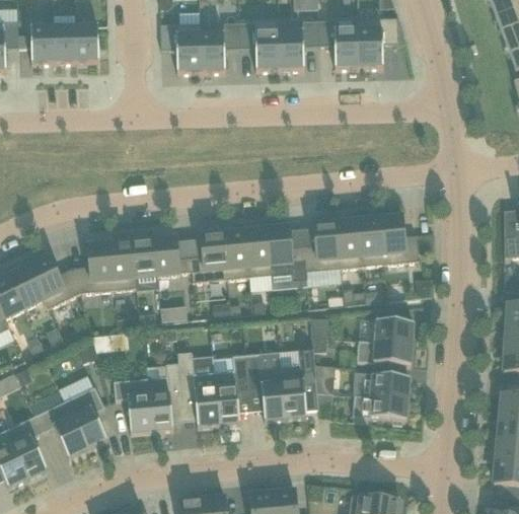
[(158,12),(197,13),(197,0),(158,0),(158,12)]
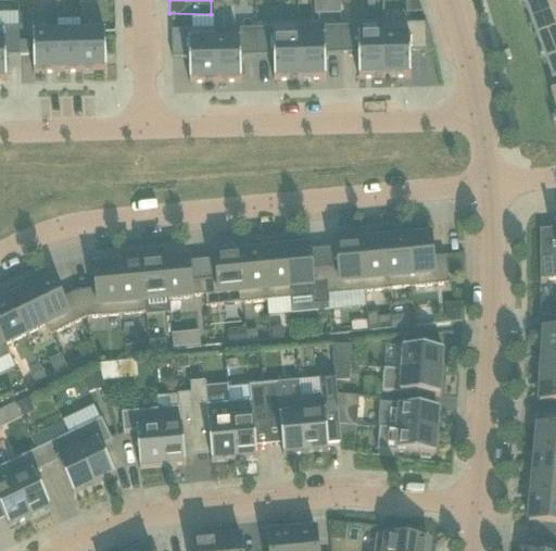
[(526,0),(545,50),(554,73),(555,77),(555,76),(555,87),(555,88),(555,89),(555,0),(526,0)]
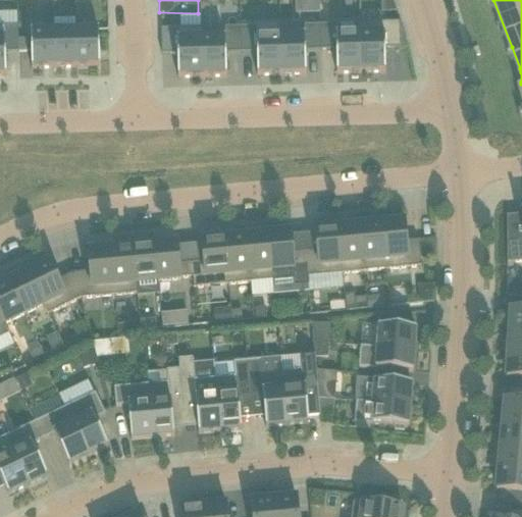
[(0,72),(6,72),(5,49),(18,48),(17,22),(17,8),(0,8),(0,72)]
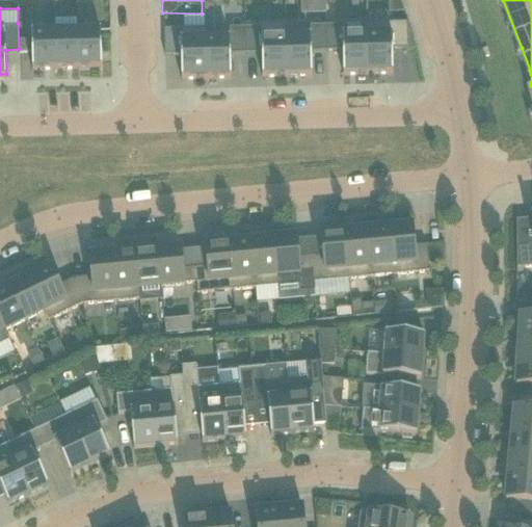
[(365,20),(366,30),(367,30),(368,71),(393,70),(392,46),(407,46),(406,19),(365,20)]
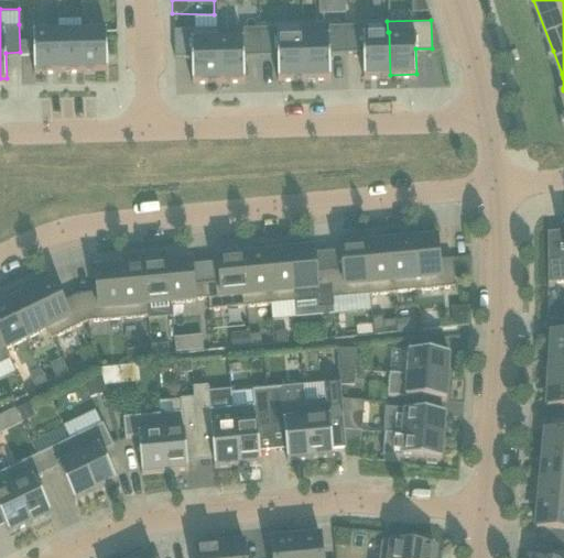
[(433,20),(431,20),(432,48),(441,47),(440,45),(437,36),(435,29),(433,20)]
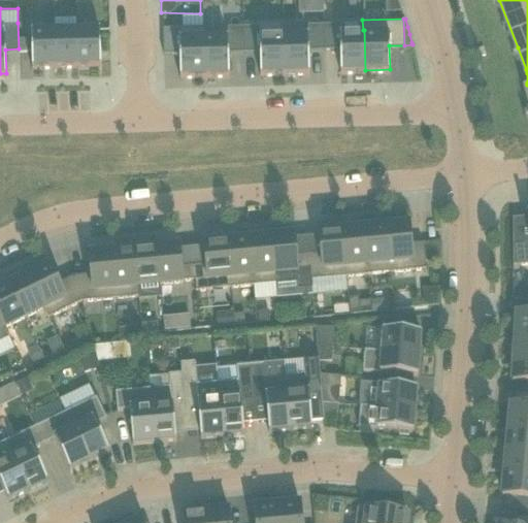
[(364,30),(363,30),(339,31),(339,21),(323,22),(324,47),(339,46),(340,71),(365,70),(364,30)]
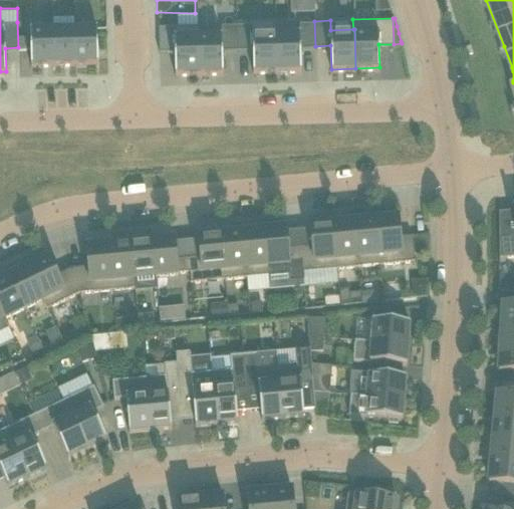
[(277,70),(301,70),(300,46),(315,46),(314,21),(299,21),(299,30),(276,31),(277,70)]
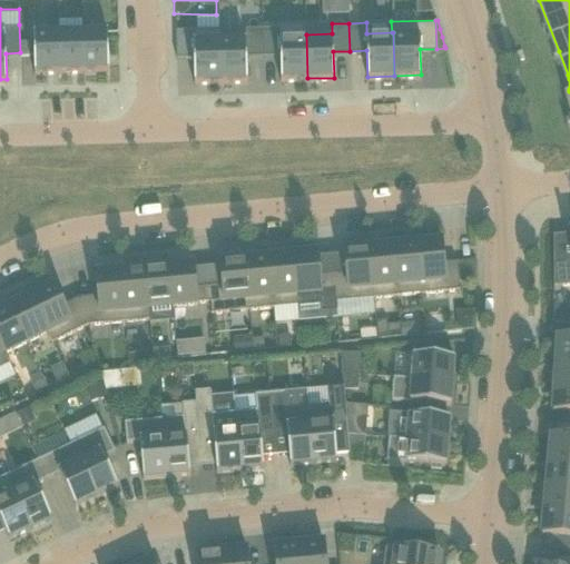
[(281,79),(307,78),(306,35),(279,36),(279,25),(263,26),(263,53),(281,52),(281,79)]
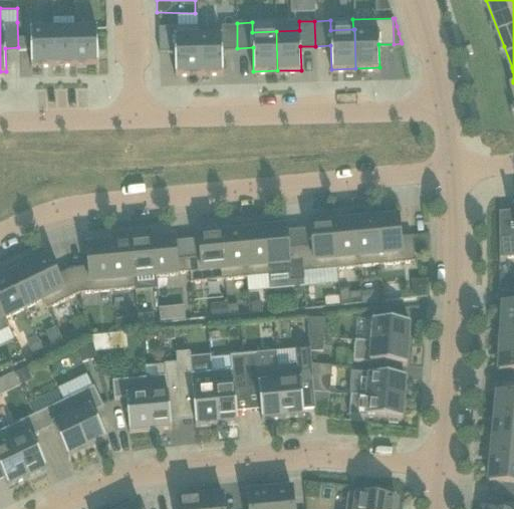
[(237,48),(237,23),(221,23),(221,33),(199,33),(198,33),(199,72),(223,72),(222,48),(237,48)]
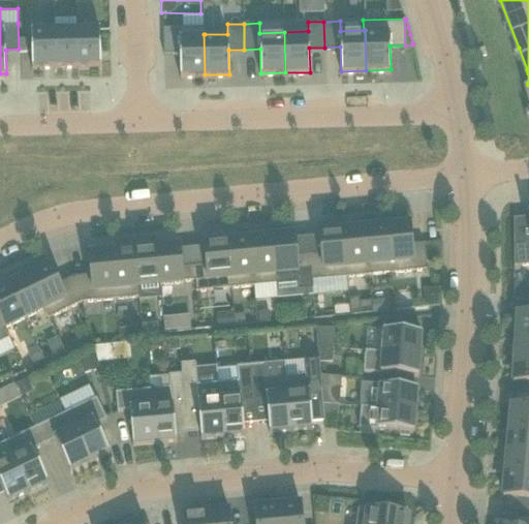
[(204,34),(205,34),(205,25),(163,26),(163,52),(180,51),(180,75),(205,74),(204,34)]
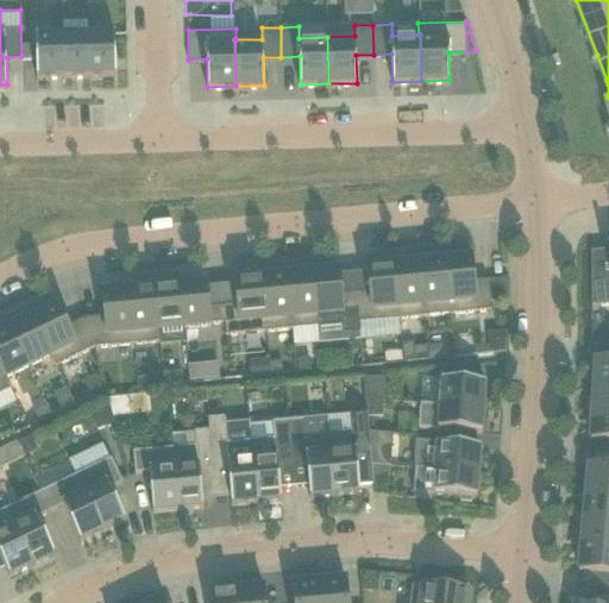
[(115,30),(88,31),(89,74),(117,74),(115,30)]
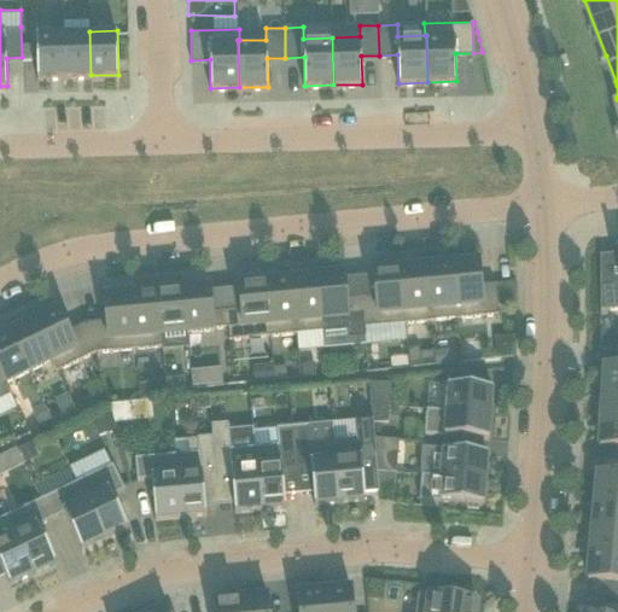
[(38,77),(64,76),(63,31),(36,33),(38,77)]
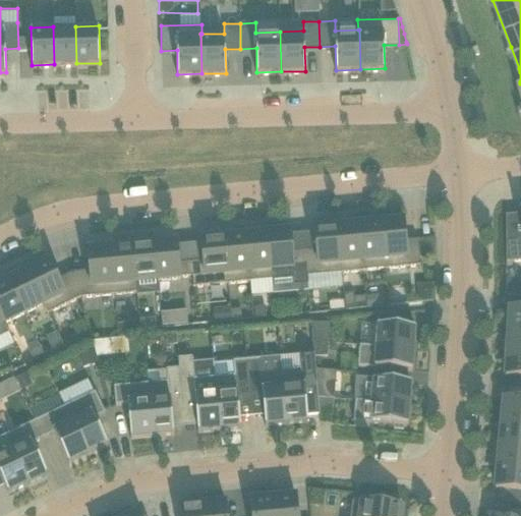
[(53,26),(54,64),(76,63),(75,26),(53,26)]
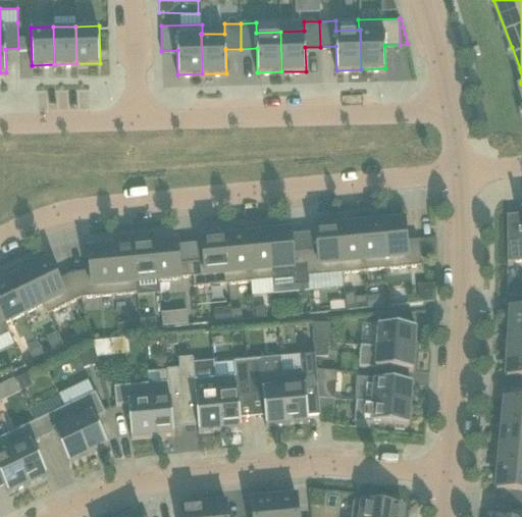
[(521,207),(521,209),(521,231),(507,233),(507,260),(521,258),(521,207)]
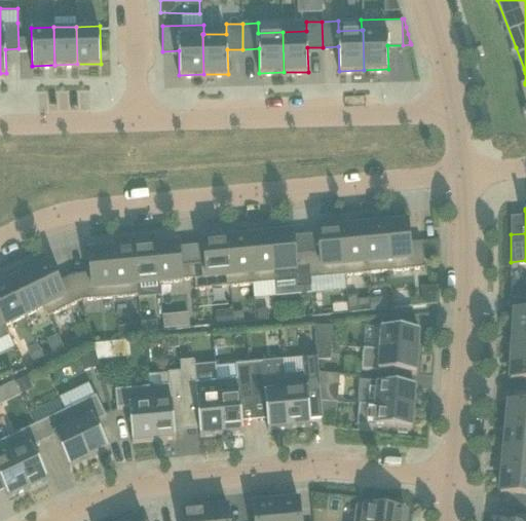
[(407,220),(384,222),(388,268),(424,265),(421,239),(409,240),(407,220)]
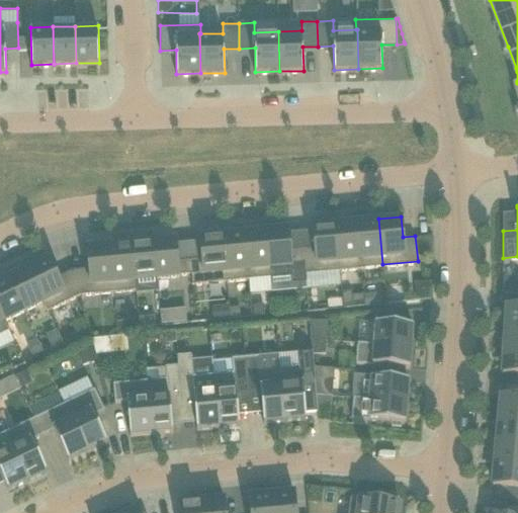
[(382,264),(378,219),(356,221),(361,266),(382,264)]
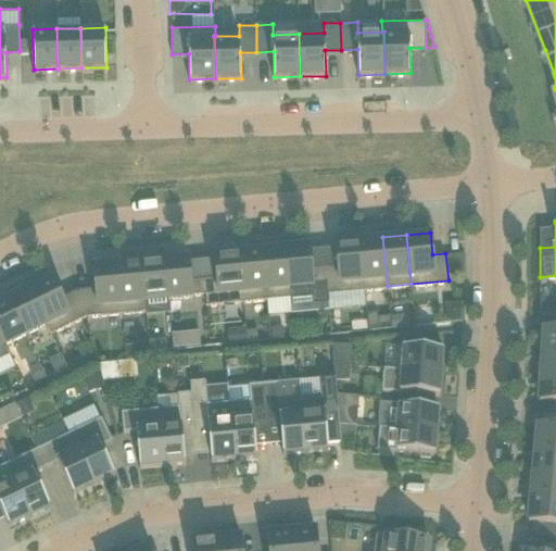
[(382,237),(359,239),(364,288),(388,286),(382,237)]
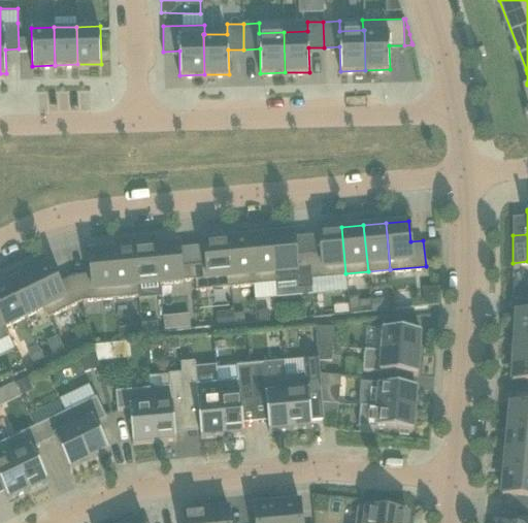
[(345,273),(341,227),(319,229),(321,250),(308,251),(310,276),(345,273)]
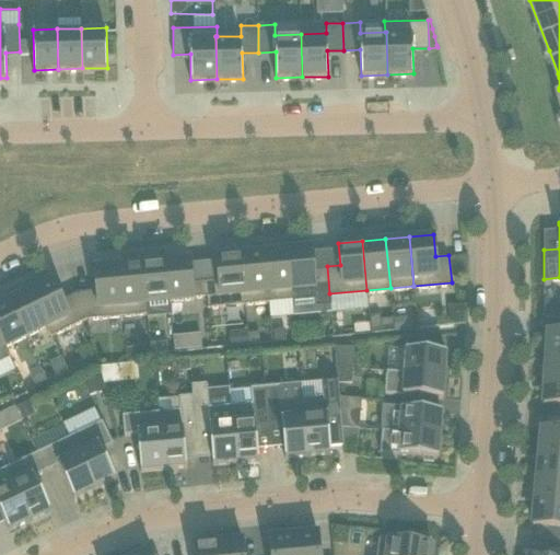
[(329,293),(327,266),(314,267),(312,245),(288,249),(292,298),(315,296),(316,304),(330,302),(329,293)]
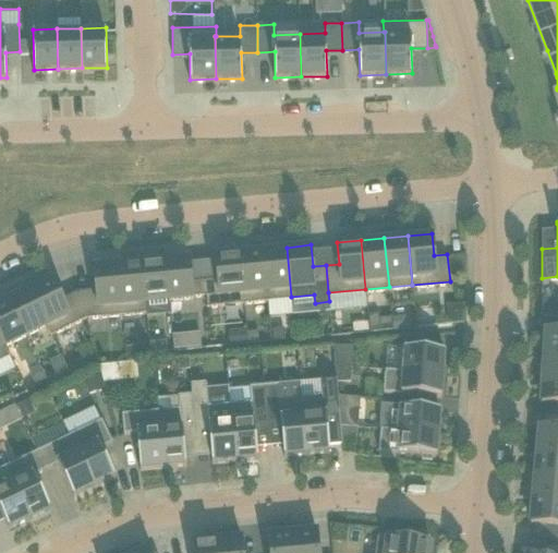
[(263,250),(267,299),(291,297),(287,248),(263,250)]
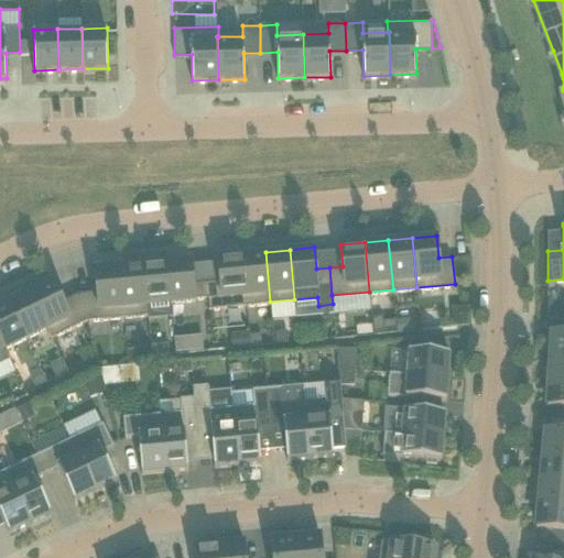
[(241,254),(246,304),(270,302),(266,252),(241,254)]
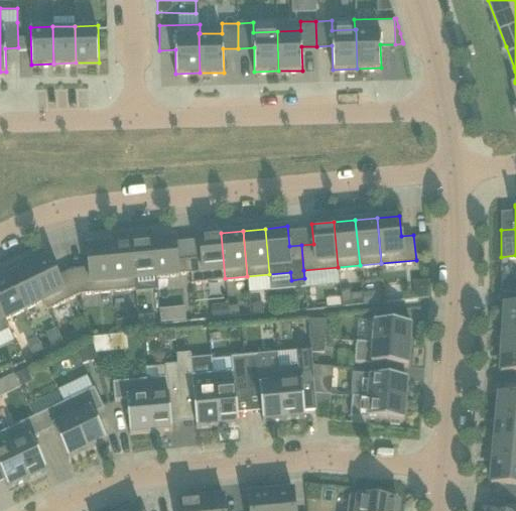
[(190,271),(189,271),(190,281),(225,278),(221,233),(199,235),(201,255),(188,256),(190,271)]
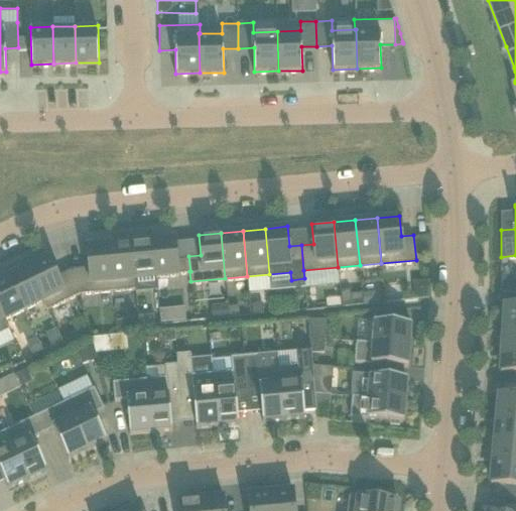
[(155,275),(189,271),(190,271),(188,256),(176,257),(174,237),(152,239),(155,275)]
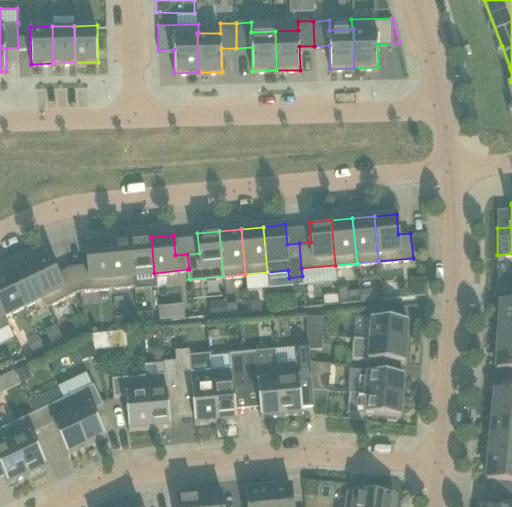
[(151,237),(130,239),(133,275),(154,273),(151,237)]
